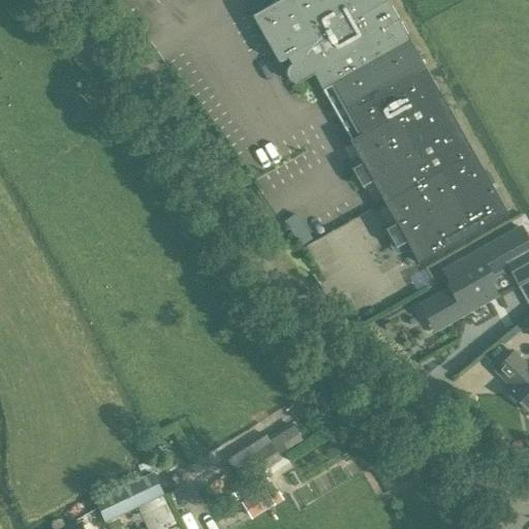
[(281,0),(269,7),(251,18),(278,64),(286,59),(290,66),(288,67),(287,68),(286,70),(285,71),(285,73),(285,75),(285,76),(286,79),(287,81),(288,82),(289,83),(291,84),(293,85),(294,85),(297,85),(299,84),(301,83),(313,75),(321,91),(322,91),(350,142),(437,92),(409,42),(385,0),(281,0)]
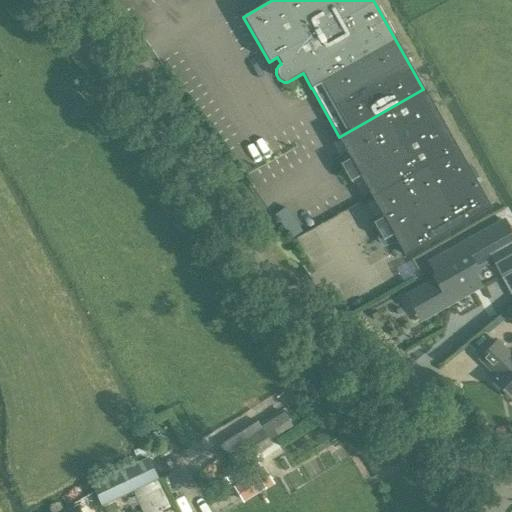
[(339,137),(338,138),(349,157),(342,161),(343,163),(340,164),(339,165),(344,174),(419,132),(440,120),(423,89),(339,137)]
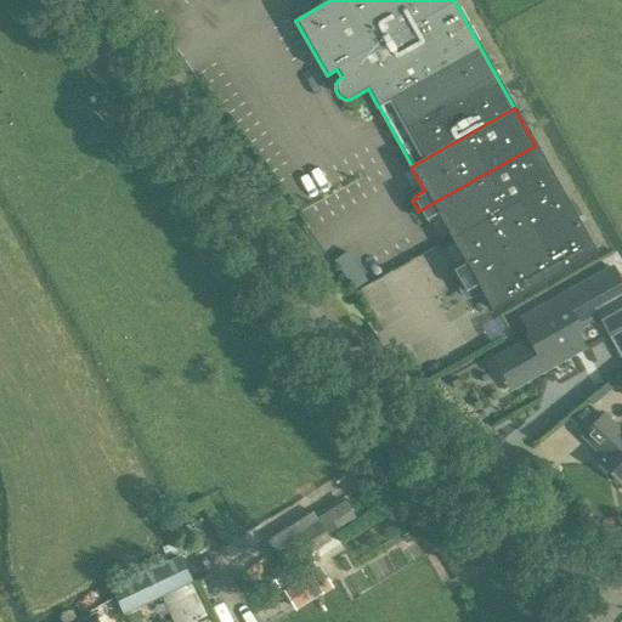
[(529,196),(451,239),(452,242),(459,254),(465,264),(452,271),(464,293),(465,293),(469,300),(482,297),(491,311),(492,312),(595,253),(535,146),(509,160),(529,196)]
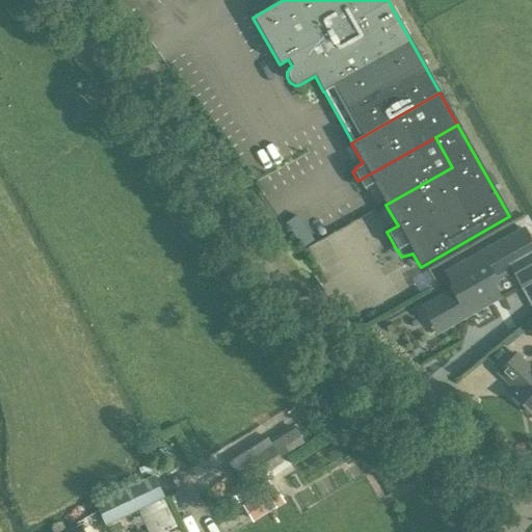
[(435,137),(357,181),(363,190),(364,189),(367,187),(368,189),(375,185),(384,204),(386,205),(452,167),(435,137)]
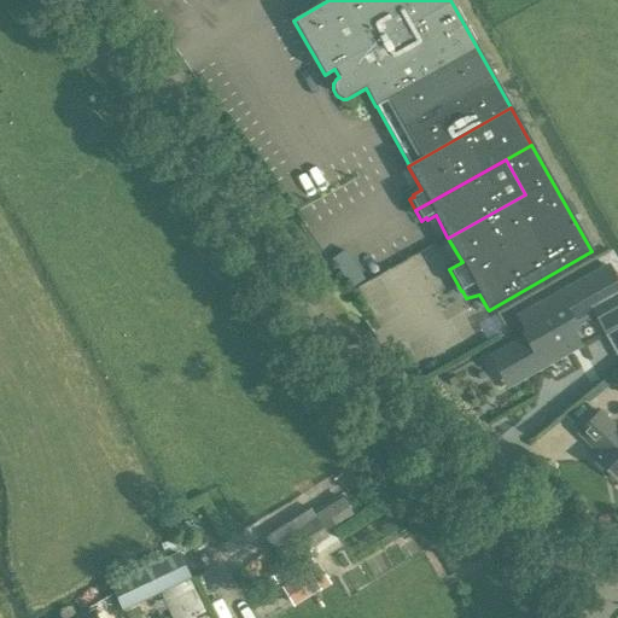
[(525,339),(491,357),(491,360),(500,355),(513,378),(538,363),(540,363),(541,363),(541,362),(548,359),(552,363),(572,351),(564,337),(577,328),(575,325),(594,314),(605,333),(617,325),(617,296),(614,289),(617,286),(617,280),(608,263),(517,315),(518,318),(526,332),(523,334),(525,339)]
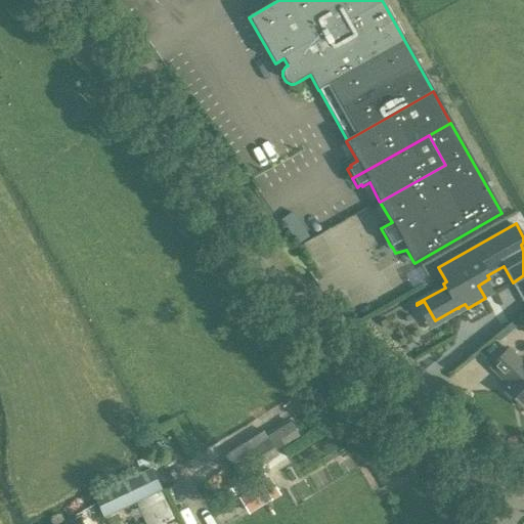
[(523,410),(523,364),(508,350),(490,368),(507,385),(503,389),(523,410)]
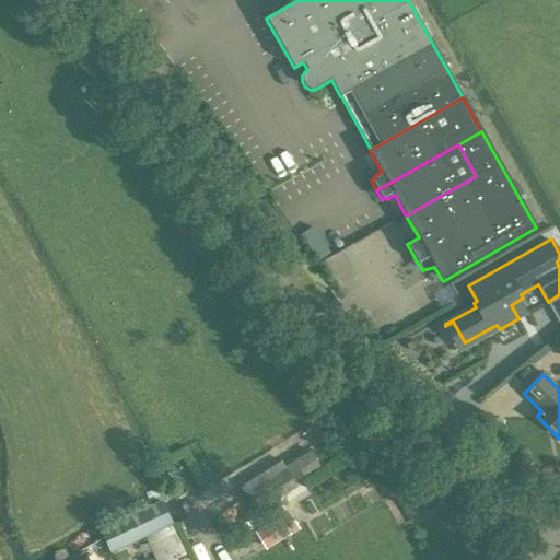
[(100,531),(111,553),(172,525),(161,501),(100,531)]
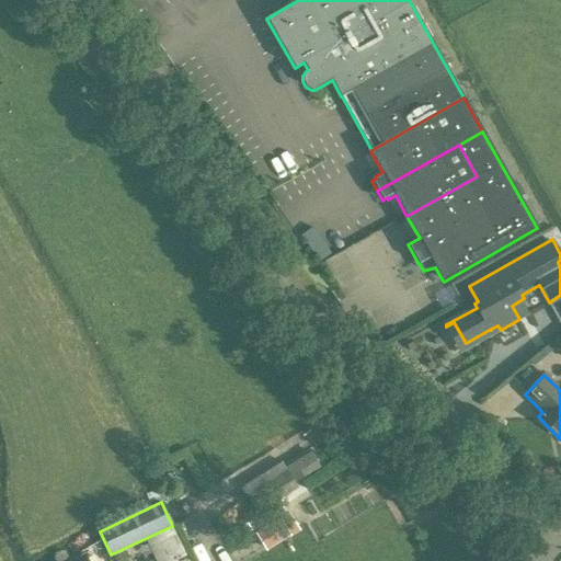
[(278,517),(281,519),(258,534),(266,549),(289,535),(290,537),(300,531),(287,512),(278,517)]
